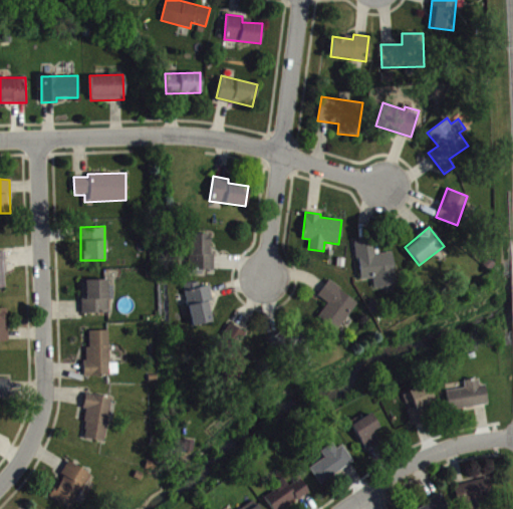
[(209,233),(188,233),(188,269),(213,269),(214,253),(208,253),(209,233)]
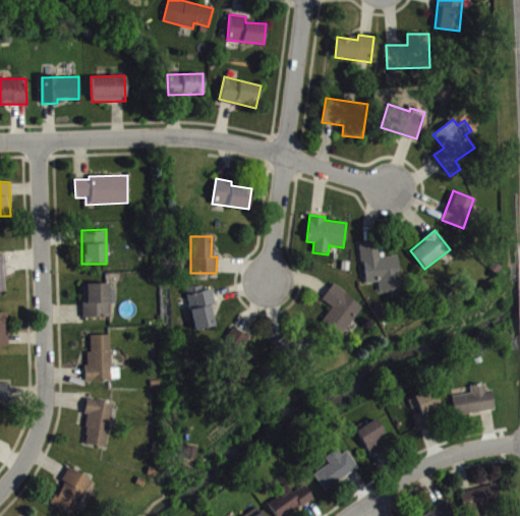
[(398,255),(383,256),(382,242),(360,244),(364,283),(378,282),(379,292),(401,290),(398,255)]
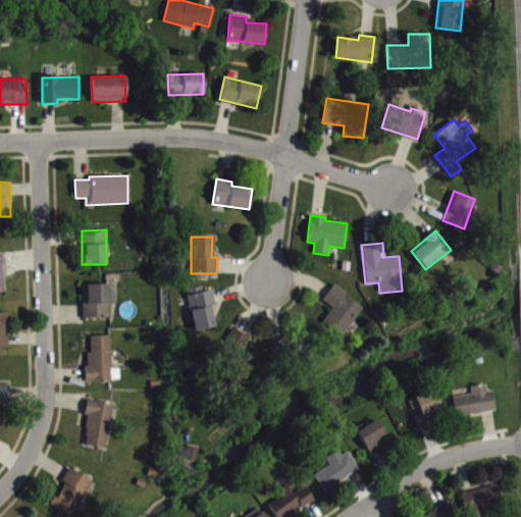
[(110,303),(112,303),(111,283),(82,285),(83,318),(110,317),(110,303)]
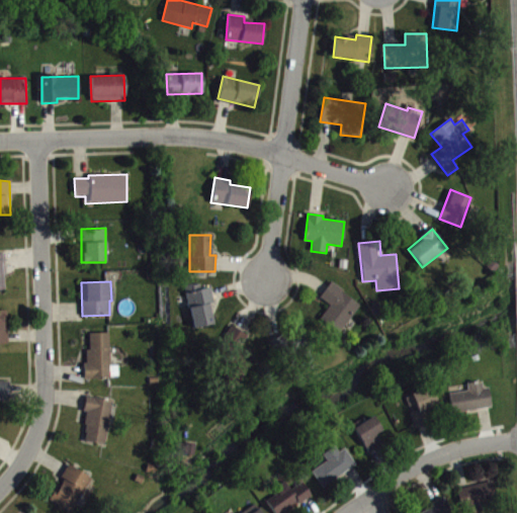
[(320,297),(330,306),(320,320),(339,333),(360,304),(331,282),(320,297)]
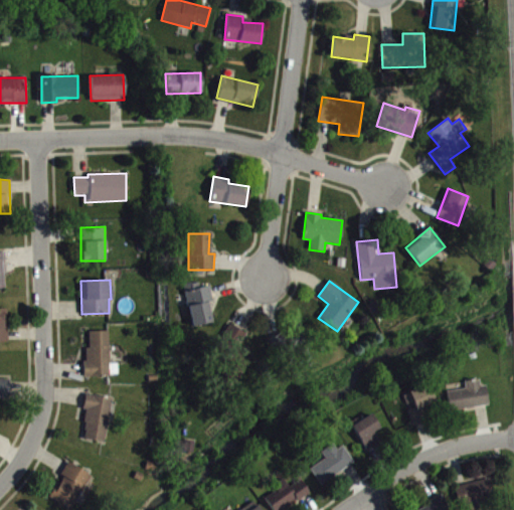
[(209,285),(200,287),(199,282),(184,285),(192,326),(212,323),(208,303),(212,302),(209,285)]
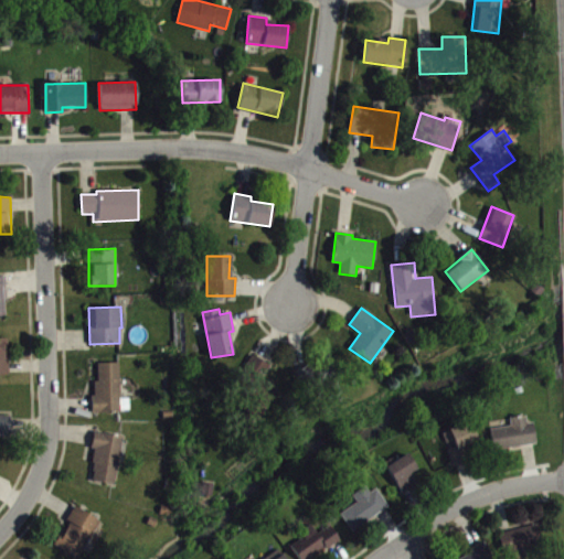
[(0,375),(9,375),(8,337),(0,337),(0,375)]
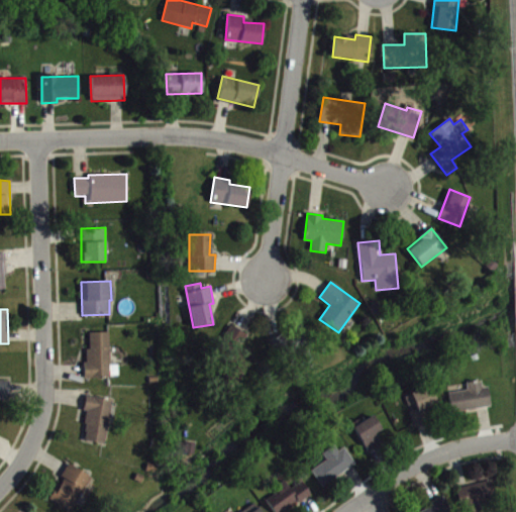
[(239,346),(246,333),(230,325),(220,345),(229,350),(224,361),(246,373),(256,354),(239,346)]
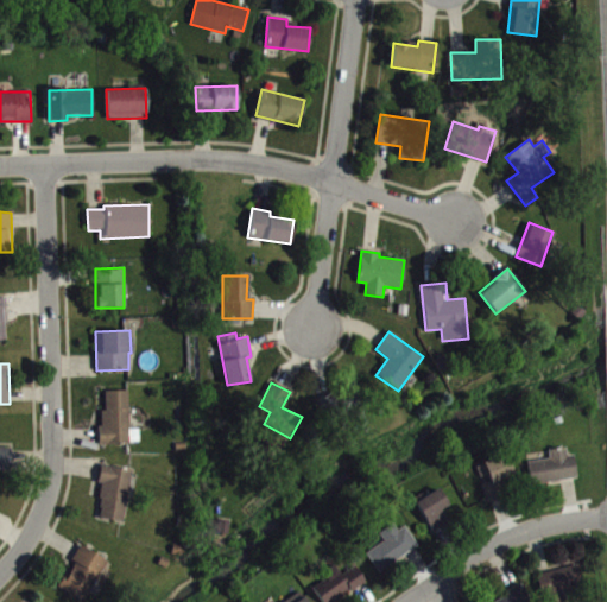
[(130,429),(128,390),(101,391),(102,444),(139,443),(139,429),(130,429)]
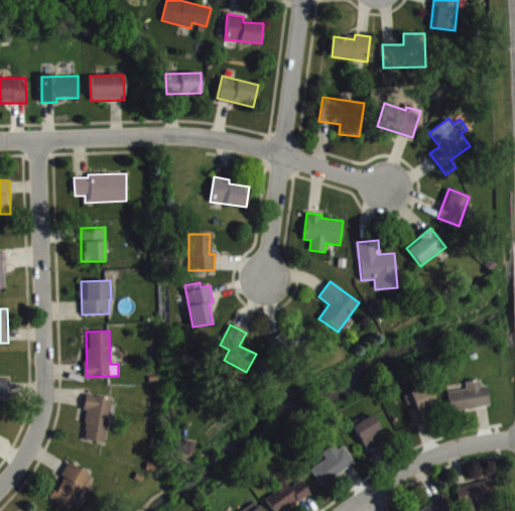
[(0,399),(9,400),(9,380),(0,379),(0,399)]
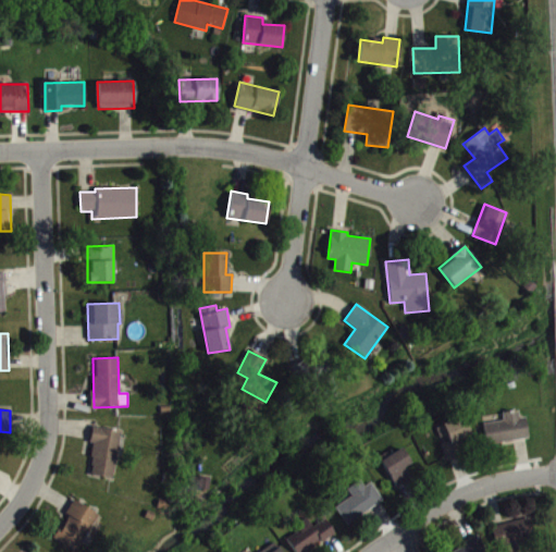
[(530,439),(528,417),(520,418),(519,411),(504,412),(505,421),(484,424),(486,444),(530,439)]
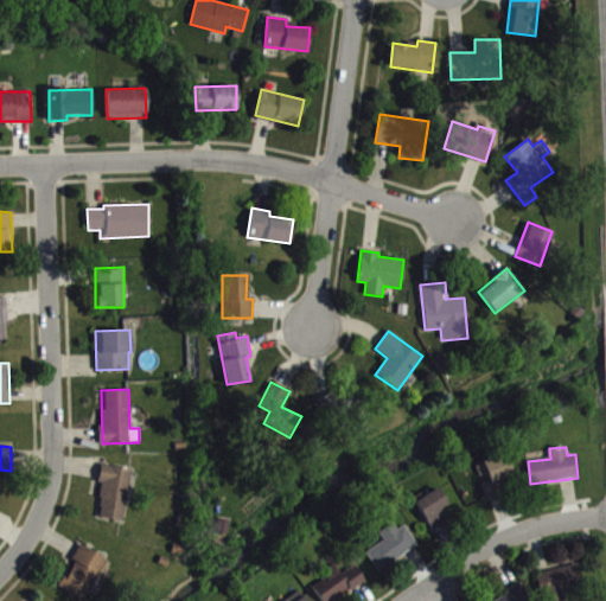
[(486,499),(518,490),(508,455),(477,465),(486,499)]
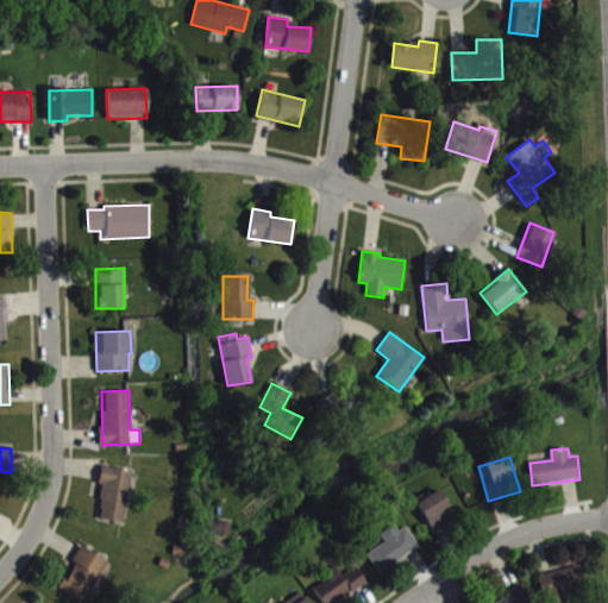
[(131,470),(102,466),(98,520),(125,523),(131,470)]
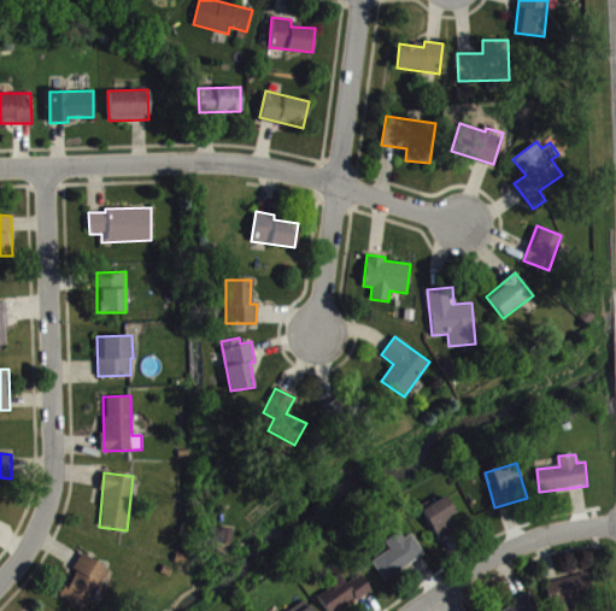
[(447,517),(456,512),(446,495),(422,510),(440,541),(456,532),(447,517)]
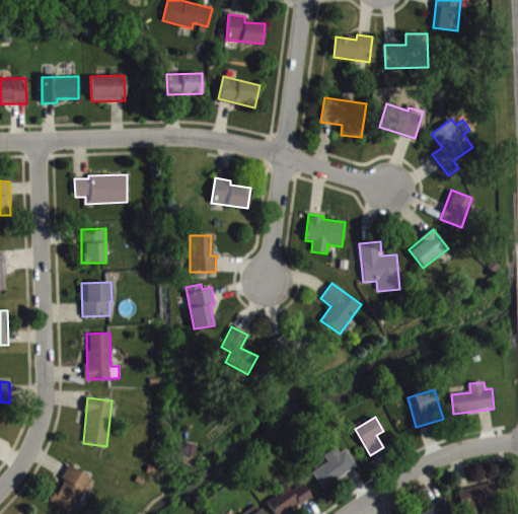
[(324,489),(358,465),(347,449),(341,452),(337,446),(324,455),(328,461),(313,472),(324,489)]
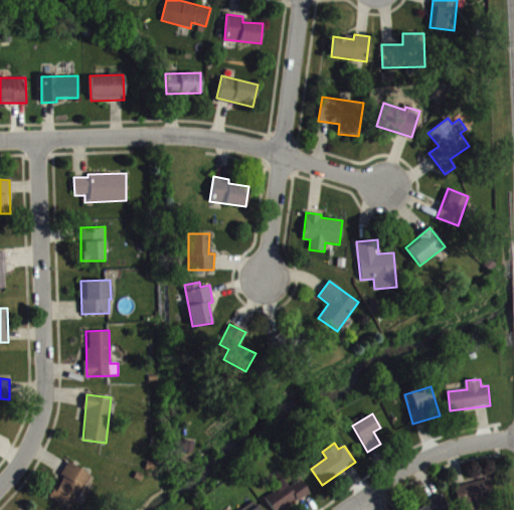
[(90,474),(67,463),(48,498),(70,509),(90,474)]
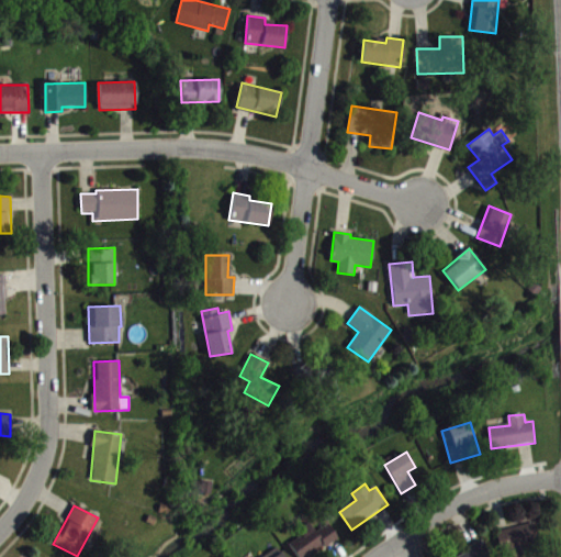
[(328,523),(316,532),(310,522),(300,530),(303,534),(289,544),(298,556),(309,556),(337,536),(328,523)]
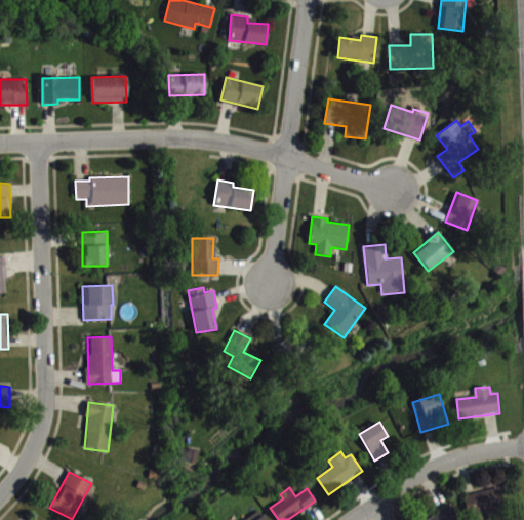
[(489,512),(507,508),(501,487),(468,495),(474,519),(483,519),(490,518),(489,512)]
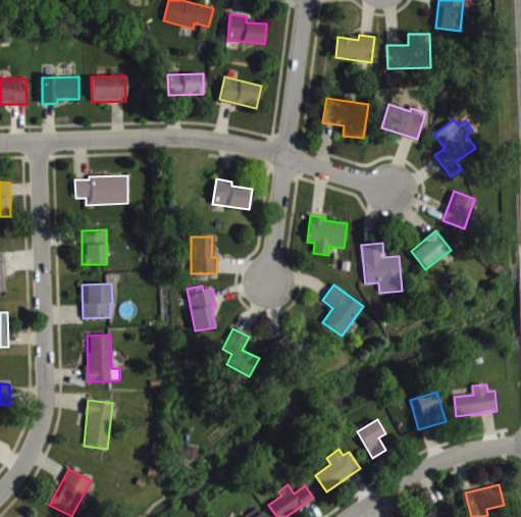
[(457,516),(451,503),(423,516),(457,516)]
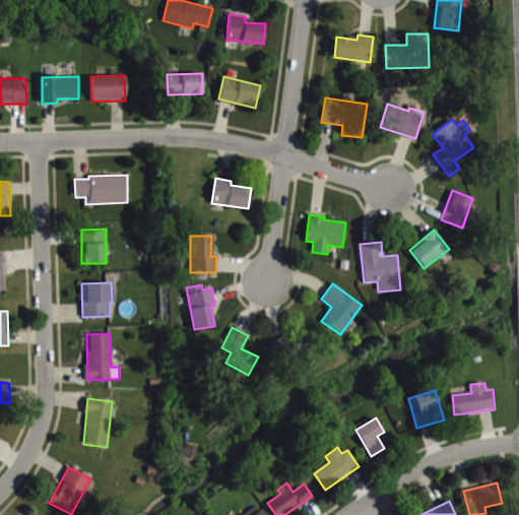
[(263,514),(258,506),(242,514),(263,514)]
